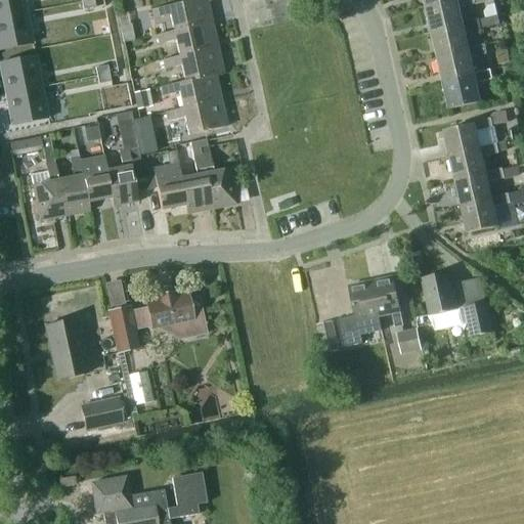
[(24,0),(0,0),(0,17),(27,13),(24,0)]
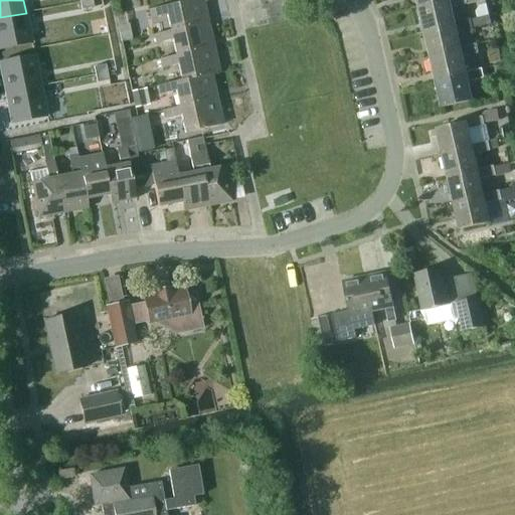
[(92,0),(89,0),(80,2),(81,10),(94,7),(92,0)]
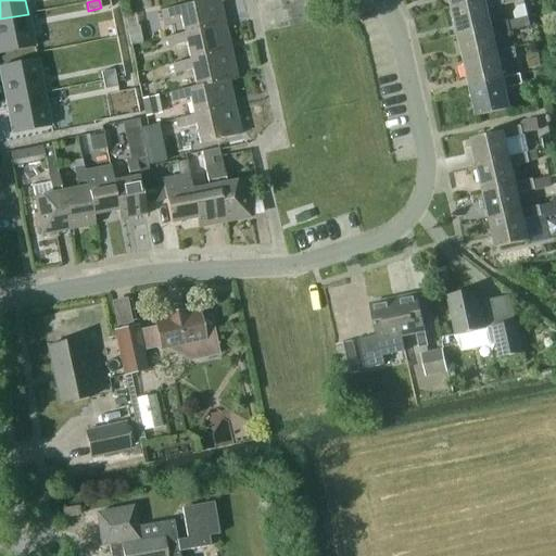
[(179,17),(184,34),(225,25),(218,0),(209,0),(160,11),(162,21),(179,17)]
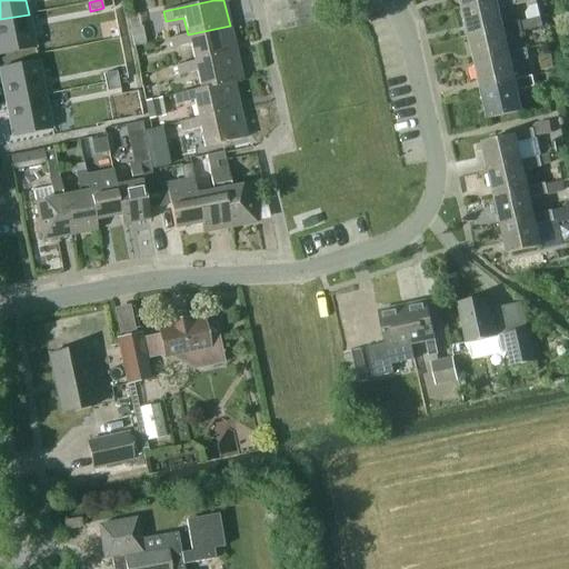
[(459,0),(462,10),(497,2),(496,0),(459,0)]
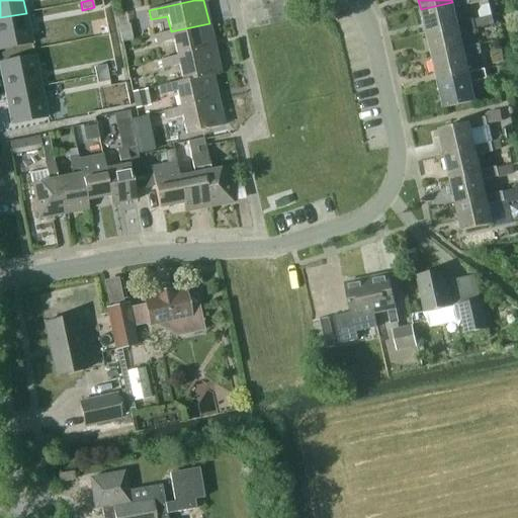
[(457,26),(457,23),(453,8),(469,4),(468,0),(451,0),(452,2),(421,9),(426,33),(457,26)]
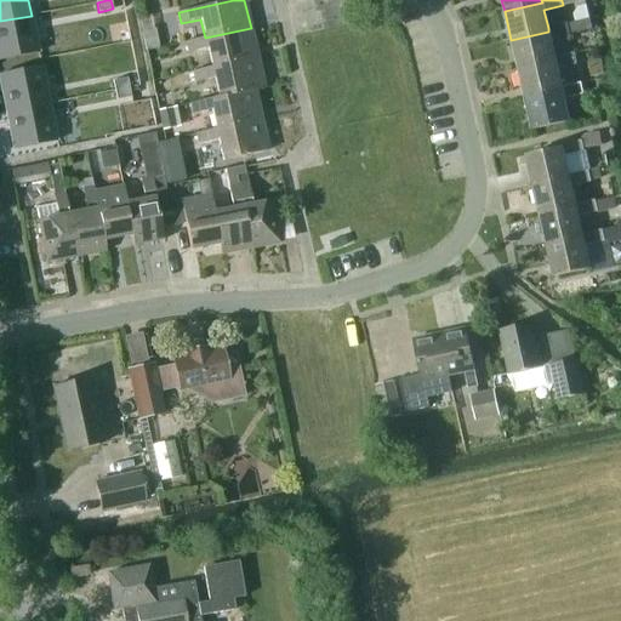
[(32,16),(0,21),(0,60),(39,52),(32,16)]
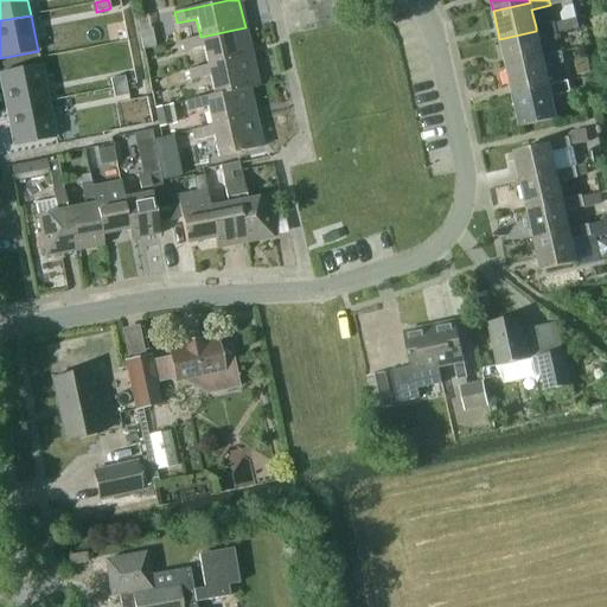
[(149,29),(146,16),(135,18),(142,50),(155,48),(151,27),(149,29)]
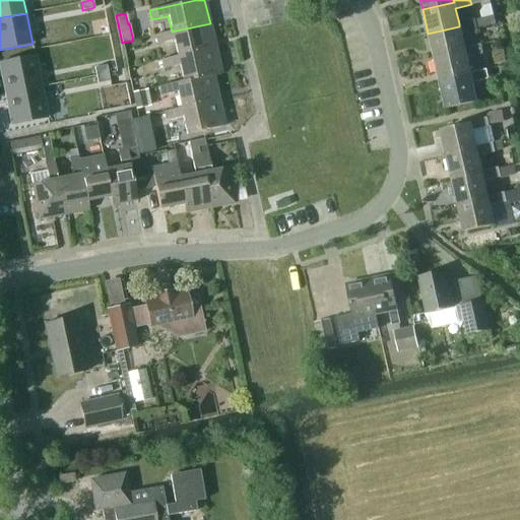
[(459,26),(428,34),(434,59),(465,52),(464,48),(461,33),(477,29),(474,19),(459,23),(459,26)]
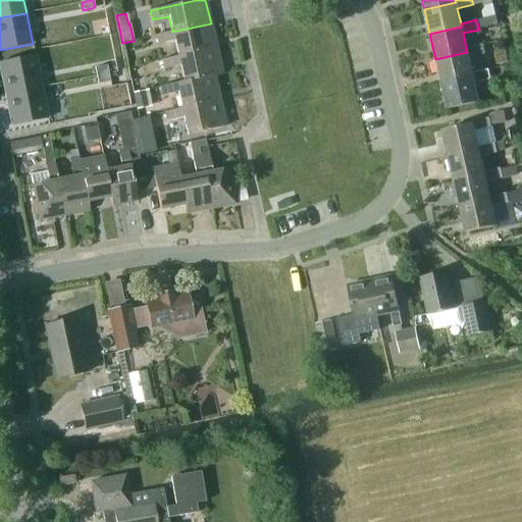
[(174,41),(177,56),(217,49),(211,23),(172,32),(155,36),(157,45),(174,41)]
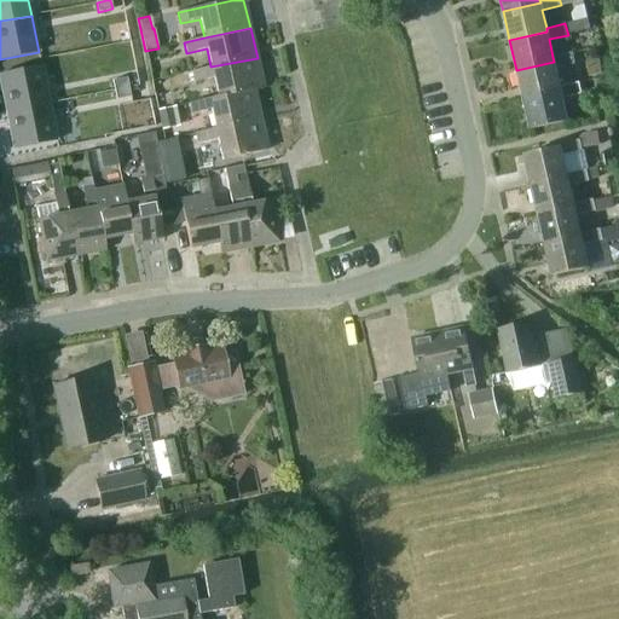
[(554,62),(516,70),(522,100),(561,91),(560,87),(555,69),(574,64),(572,53),(553,57),(554,62)]
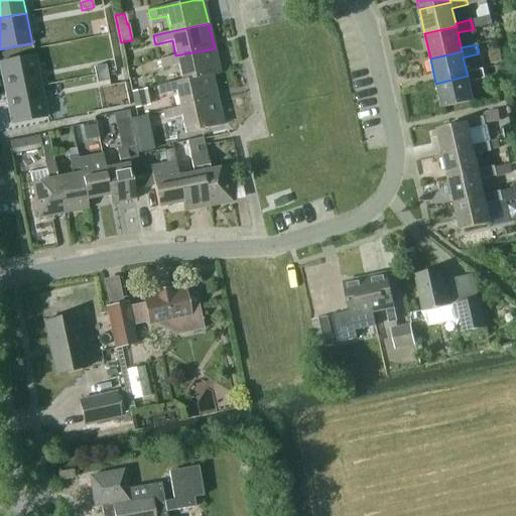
[(177,66),(181,81),(212,76),(220,74),(215,48),(175,55),(159,59),(161,69),(177,66)]
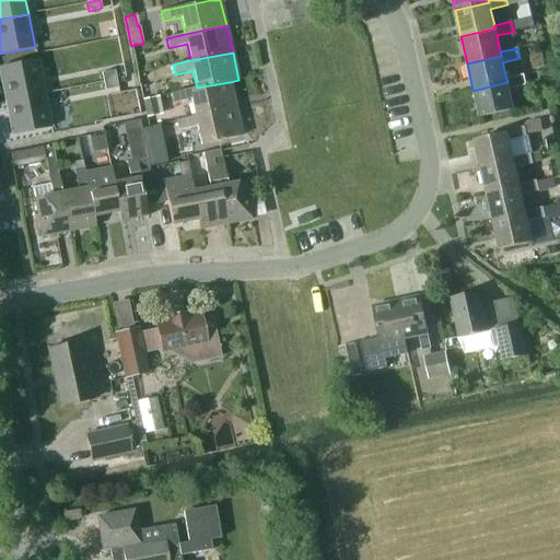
[(38,60),(0,67),(0,72),(6,102),(45,94),(38,60)]
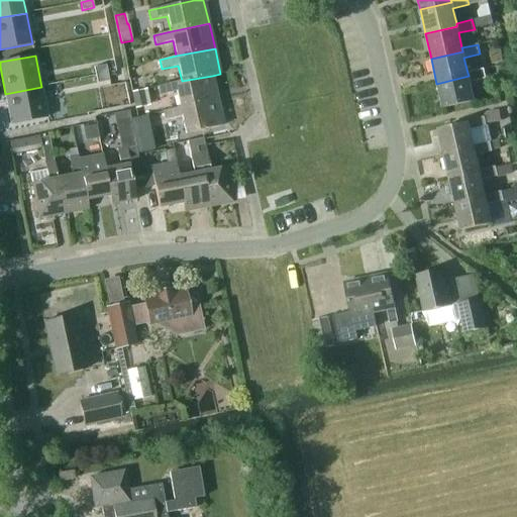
[(106,66),(94,68),(96,76),(108,73),(106,66)]
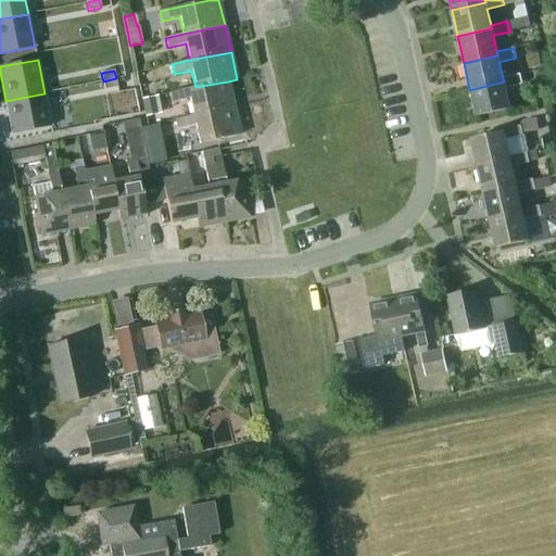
[(504,81),(469,90),(476,116),(509,109),(505,89),(522,85),(520,75),(503,78),(504,81)]
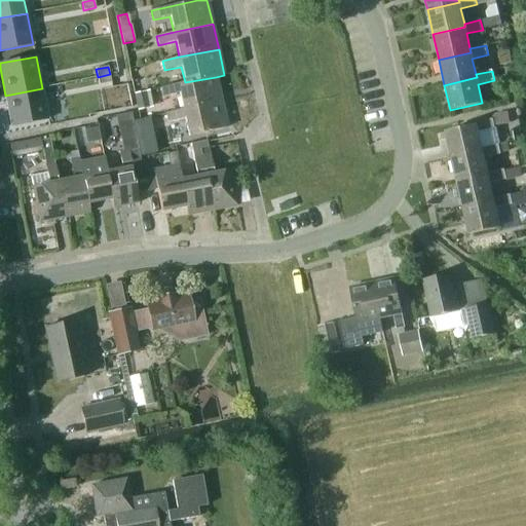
[(110,74),(98,77),(99,85),(111,82),(110,74)]
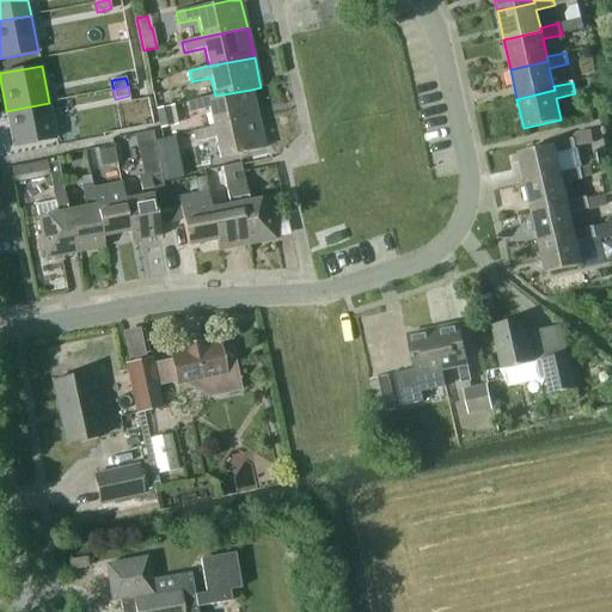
[(208,109),(212,127),(258,118),(251,90),(215,96),(185,102),(188,114),(208,109)]
